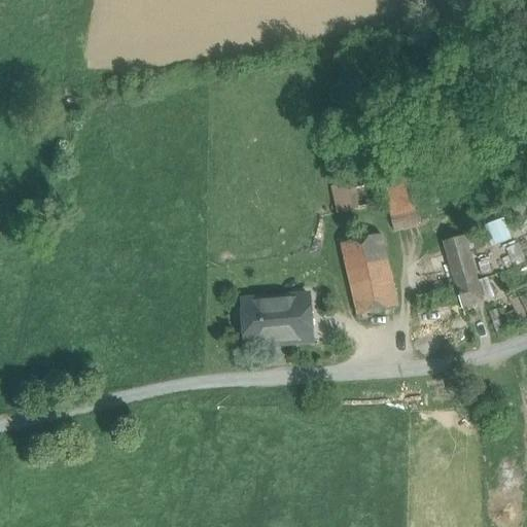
[(408,176),(382,183),(396,235),(421,227),(414,203),(408,176)]
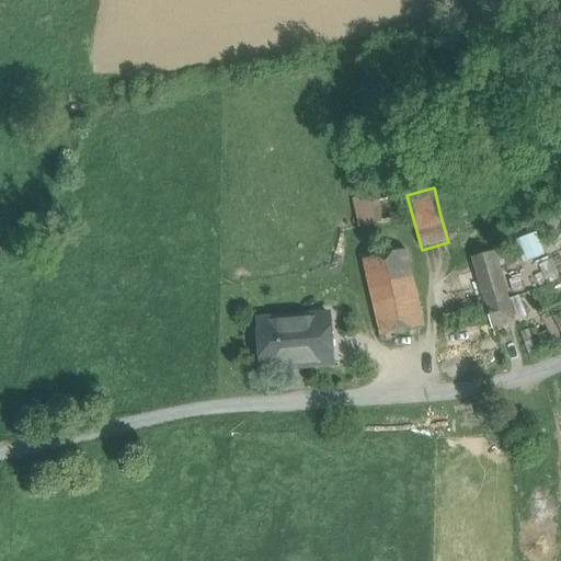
[(378,195),(354,201),(359,227),(407,217),(402,195),(379,201),(378,195)]
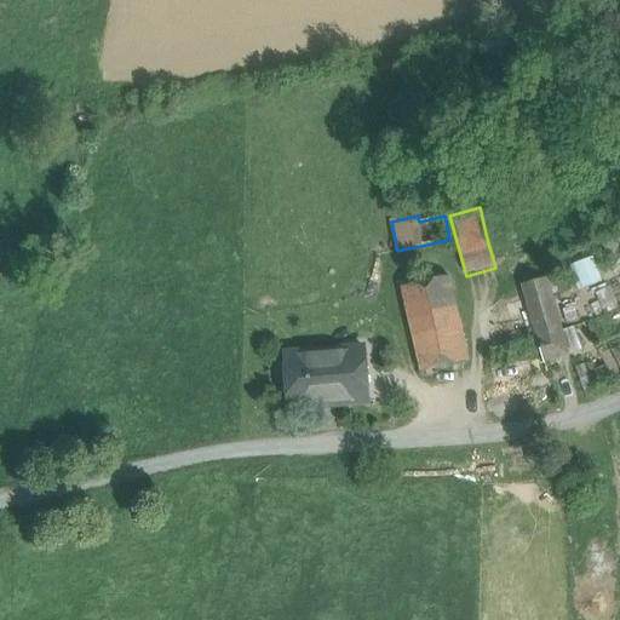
[(507,233),(487,239),(495,268),(516,263),(507,233)]
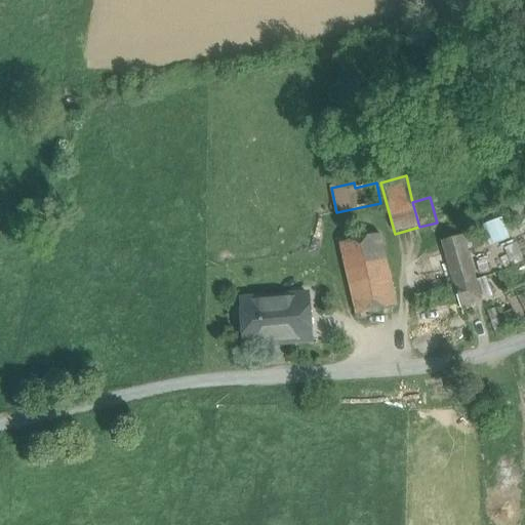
[(496,242),(511,237),(503,217),(489,223),(496,242)]
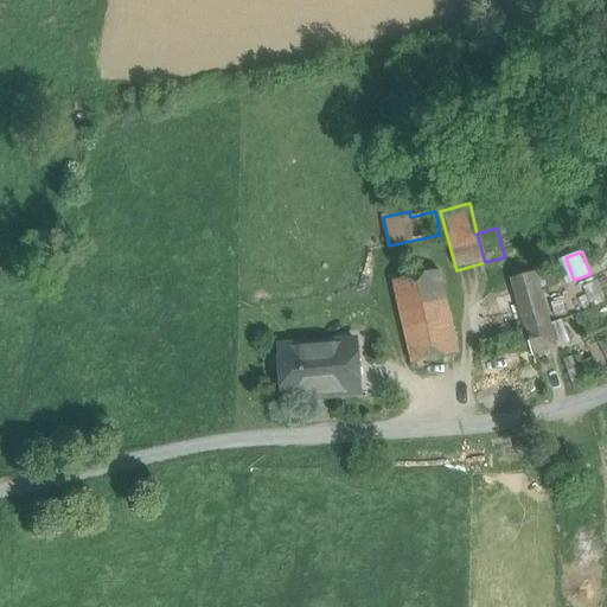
[(526,330),(535,357),(560,350),(538,274),(513,280),(525,323),(526,330)]
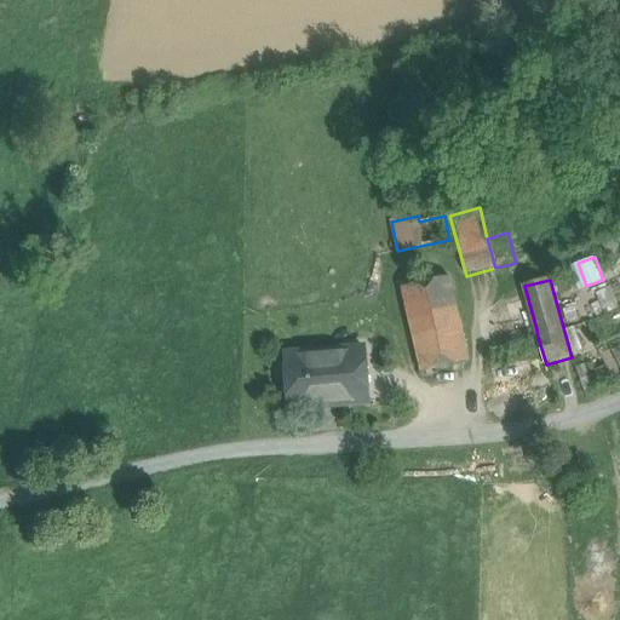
[(449,285),(403,294),(422,380),(468,369),(449,285)]
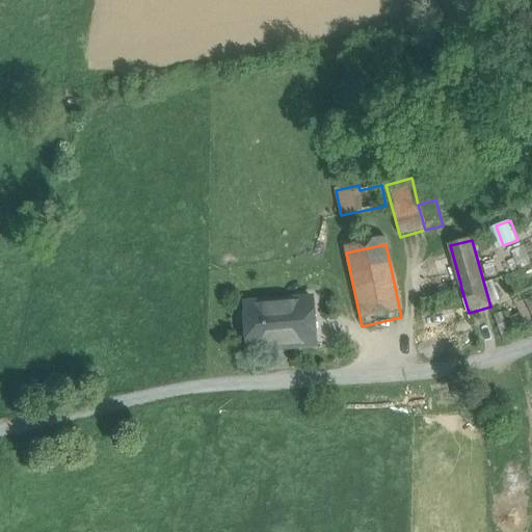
[(450,286),(452,292),(461,289),(460,283),(450,286)]
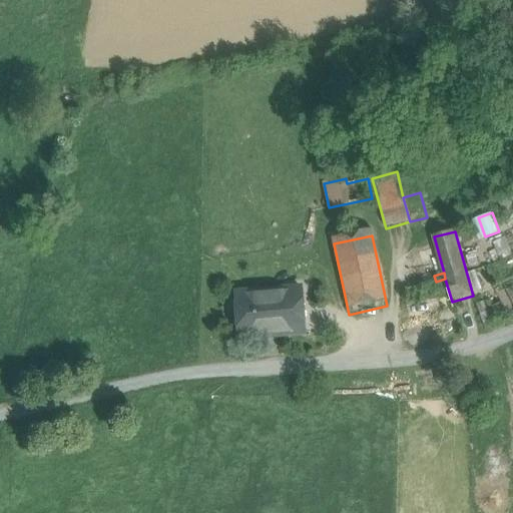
[(454,308),(452,302),(445,279),(436,282),(402,291),(411,321),(454,308)]
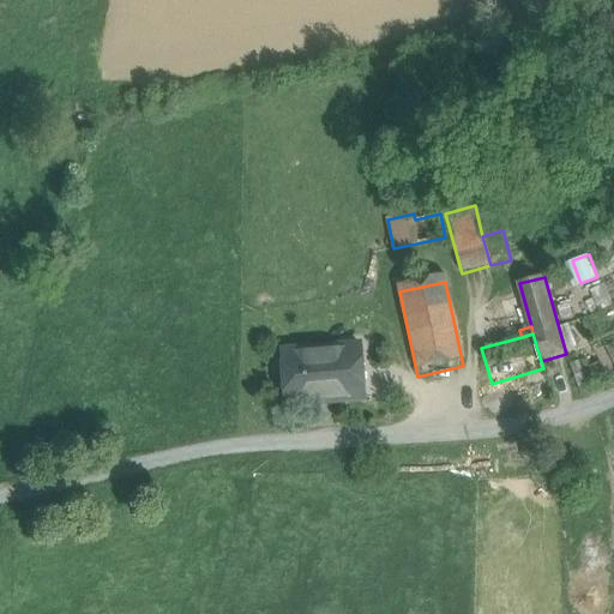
[(284,351),(288,404),(339,401),(337,372),(363,369),(361,345),(284,351)]
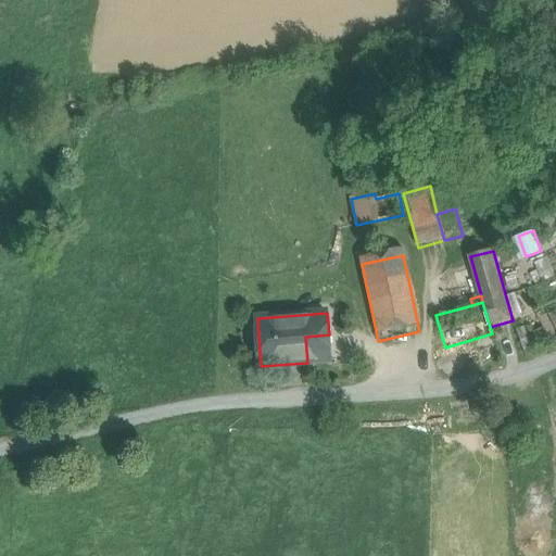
[(500,359),(492,333),(445,348),(453,374),(500,359)]
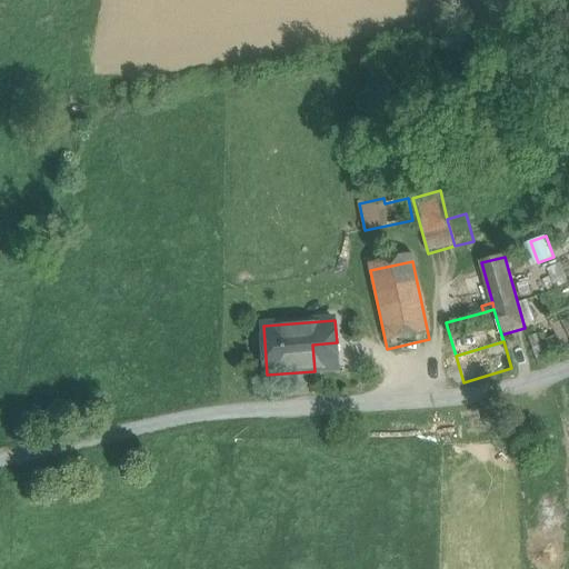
[(312,345),(315,371),(339,369),(337,342),(312,345)]
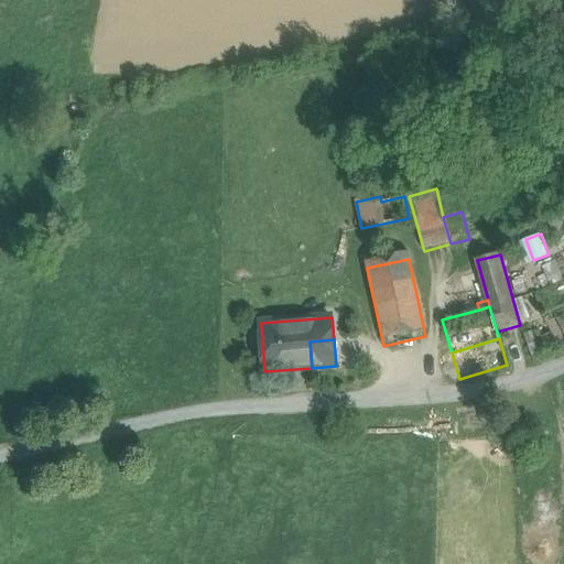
All buildings are outlined.
